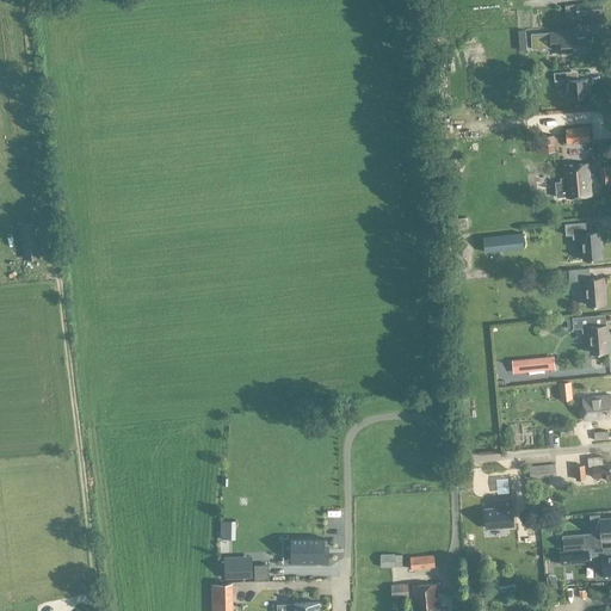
[(576,16),(590,14),(591,24),(605,23),(603,0),(575,2),(576,16)]
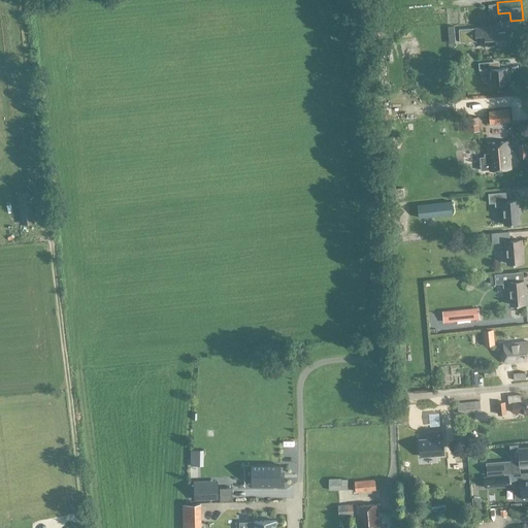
[(497,10),(496,3),(488,4),(489,14),(496,14),(496,11),(497,10)]
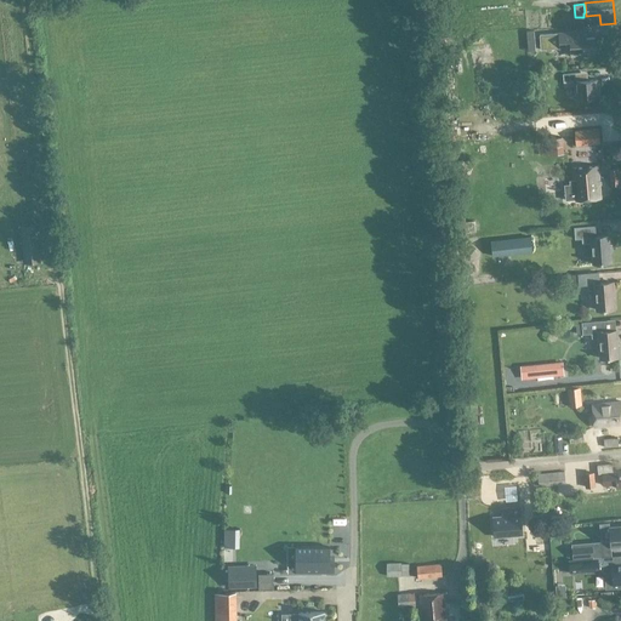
[(571,56),(594,53),(593,36),(585,38),(584,30),(539,34),(540,50),(570,47),(571,56)]
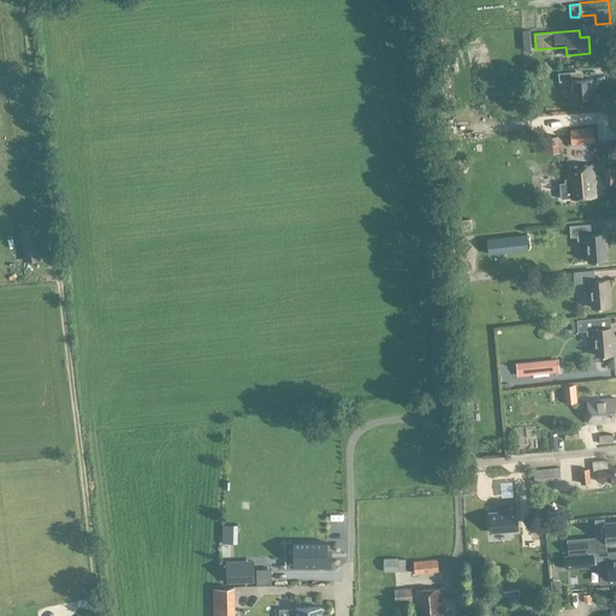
[(593,78),(582,78),(582,71),(558,72),(558,82),(568,81),(570,99),(594,96),(593,78)]
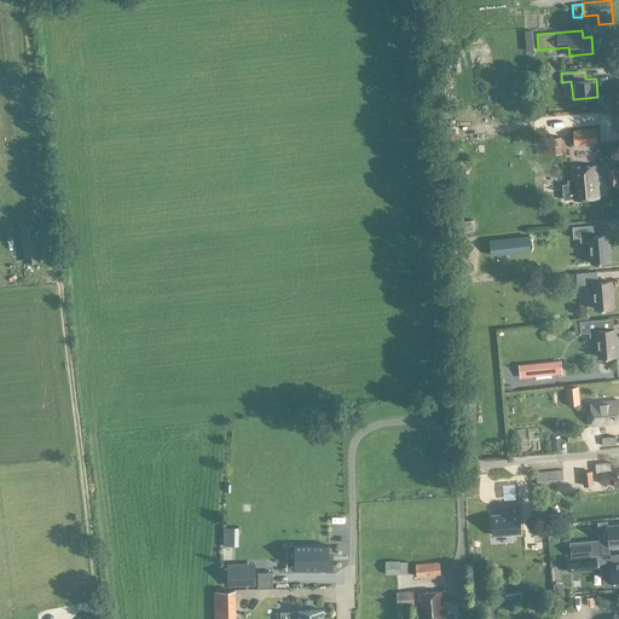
[(599,143),(596,128),(572,131),(573,145),(599,143)]
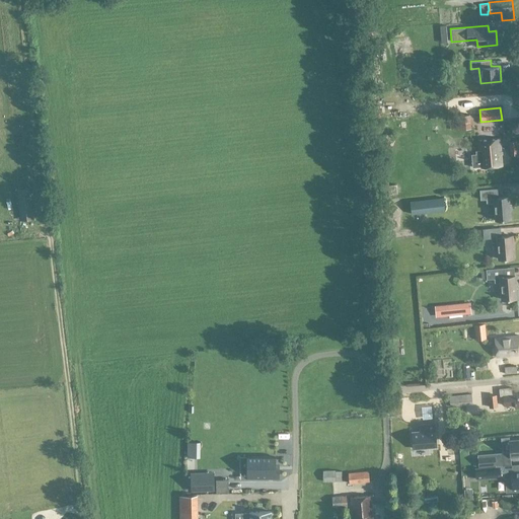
[(450,130),(470,128),(469,115),(449,116),(450,130)]
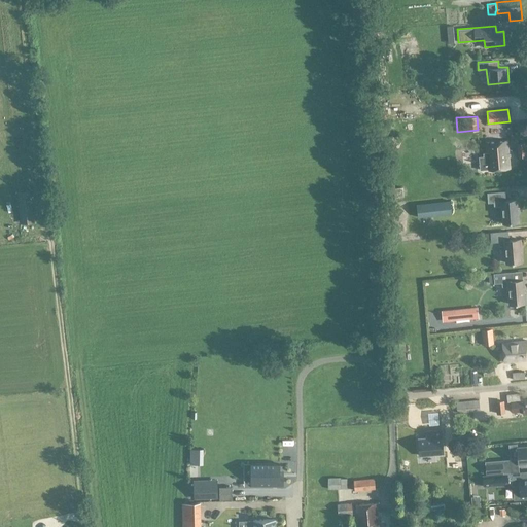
[(479,157),(508,154),(507,141),(486,143),(487,152),(483,153),(483,156),(479,156),(479,157)]
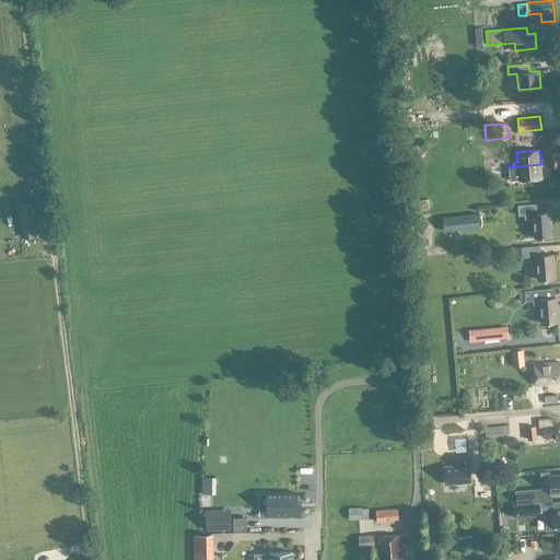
[(550,166),(559,166),(558,152),(549,152),(550,166)]
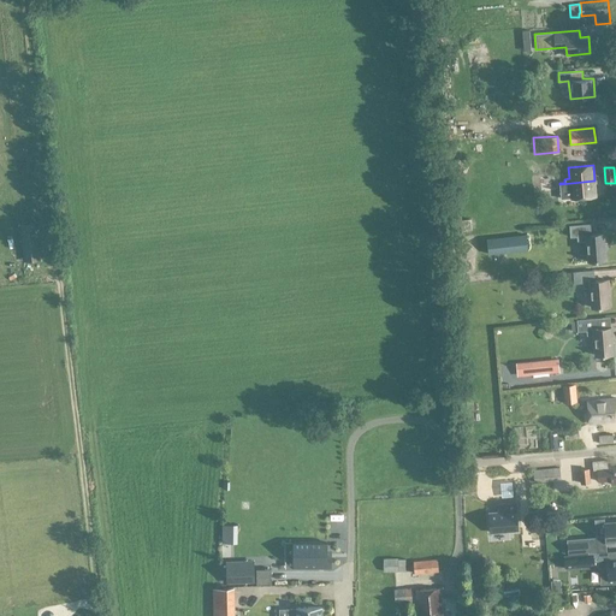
[(557,169),(546,170),(546,191),(558,191),(557,169)]
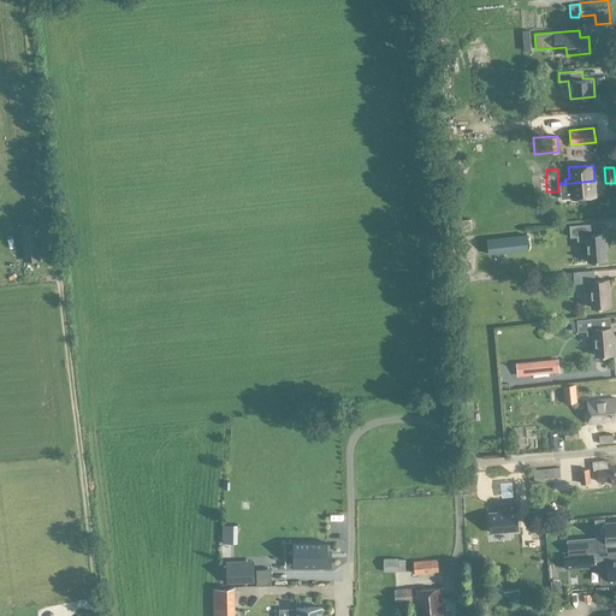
[(594,181),(560,184),(561,199),(570,197),(596,196),(594,181)]
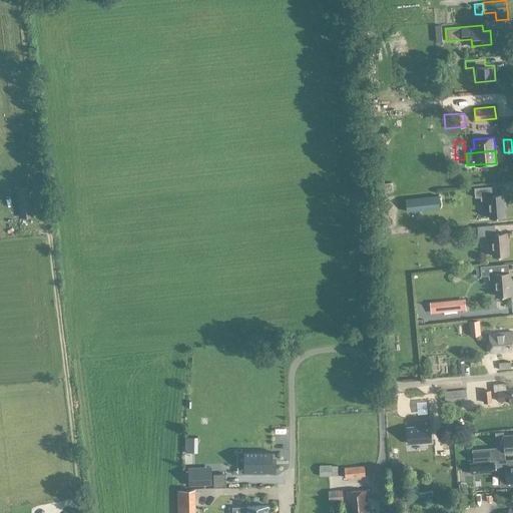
[(481,201),(488,200),(489,217),(504,216),(503,193),(492,194),(492,186),(474,187),(475,197),(480,197),(481,201)]
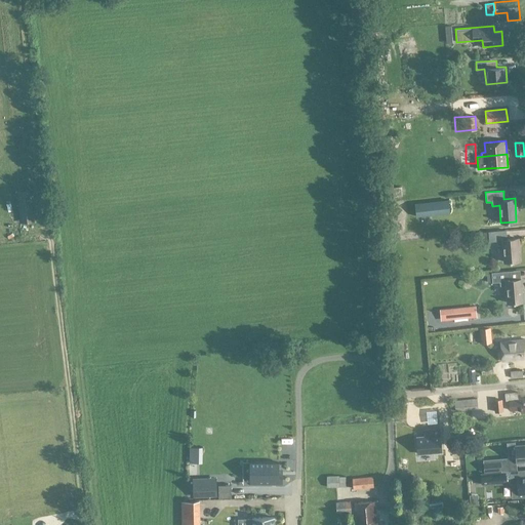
[(491,231),(488,231),(488,232),(489,242),(496,241),(496,245),(502,245),(503,261),(520,260),(518,238),(507,239),(507,230),(500,231),(491,231)]
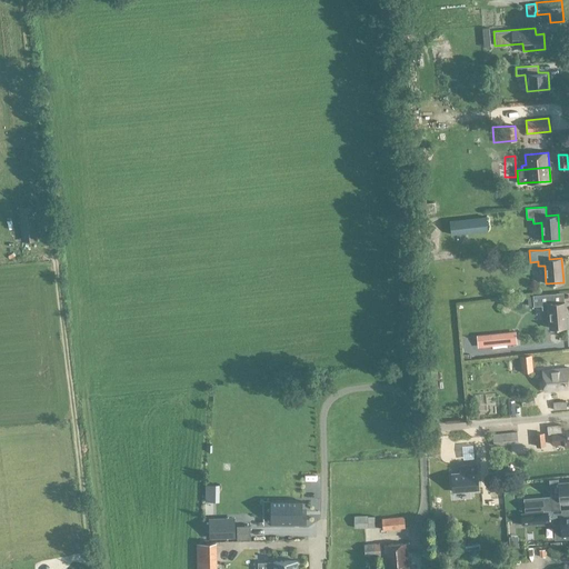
[(510,261),(501,268),(507,277),(516,270),(510,261)]
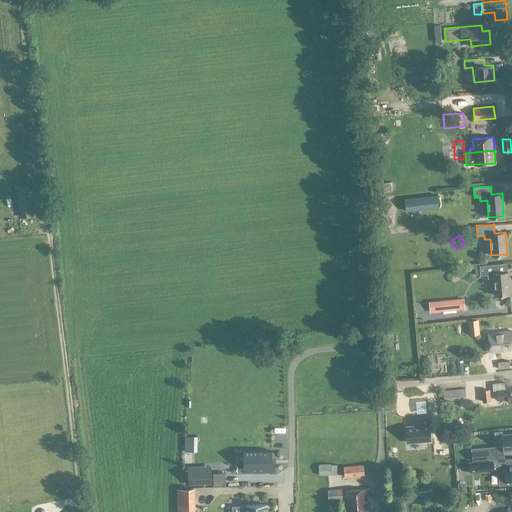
[(487,279),(493,279),(494,295),(510,294),(508,272),(497,273),(497,264),(479,265),(480,275),(487,275),(487,279)]
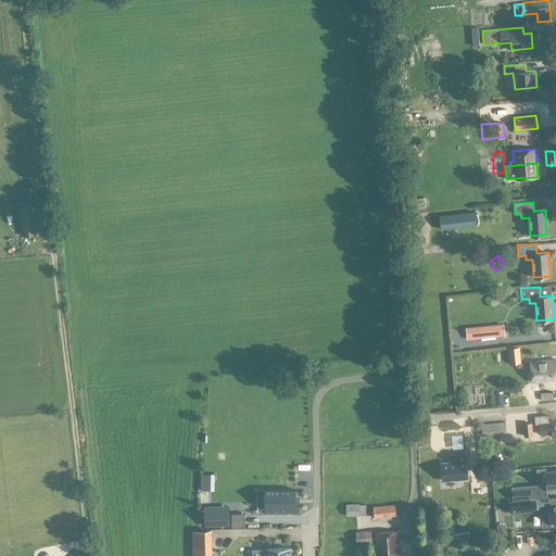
[(480,325),(481,338),(495,336),(495,324),(480,325)]
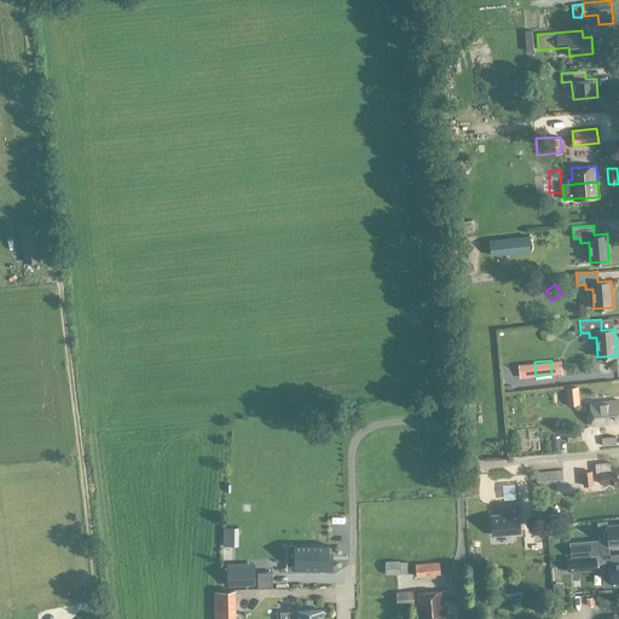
[(567,405),(579,404),(578,386),(566,387),(567,405)]
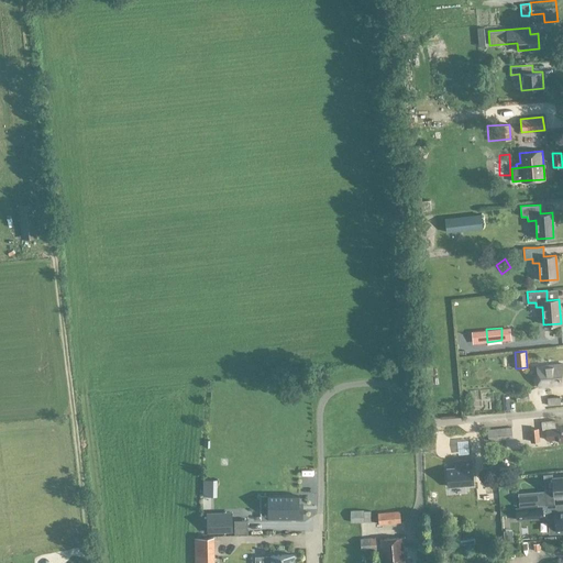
[(562,384),(562,368),(562,364),(537,366),(539,386),(562,384)]
